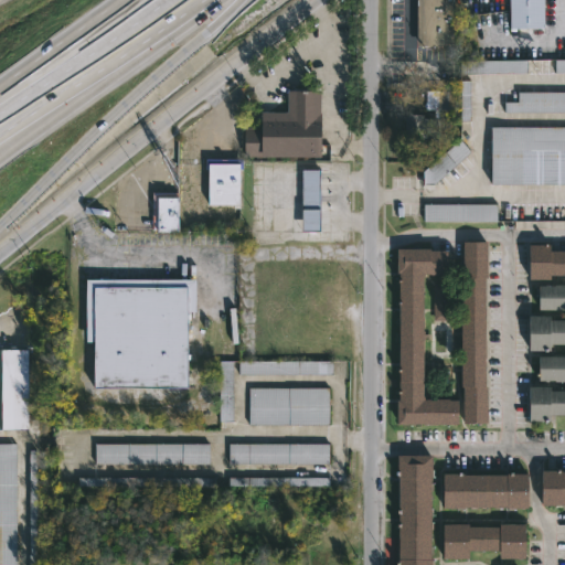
[(422,45),(420,0),(456,0),(456,45),(422,45)]
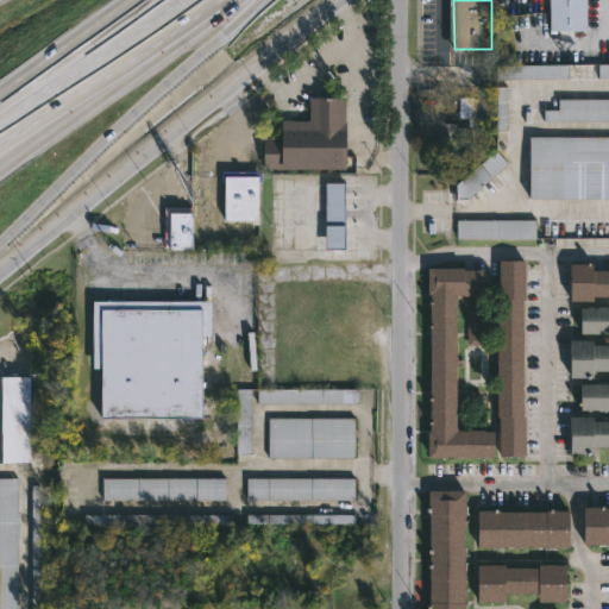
[(558,31),(552,31),(552,0),(589,0),(589,30),(558,31)]
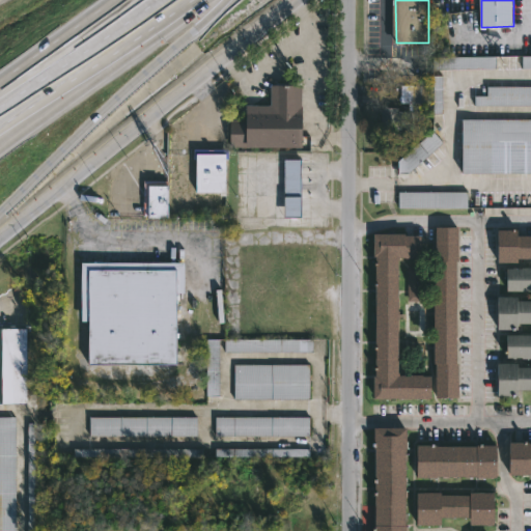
[(498,68),(435,70),(435,57),(497,56),(498,68)]
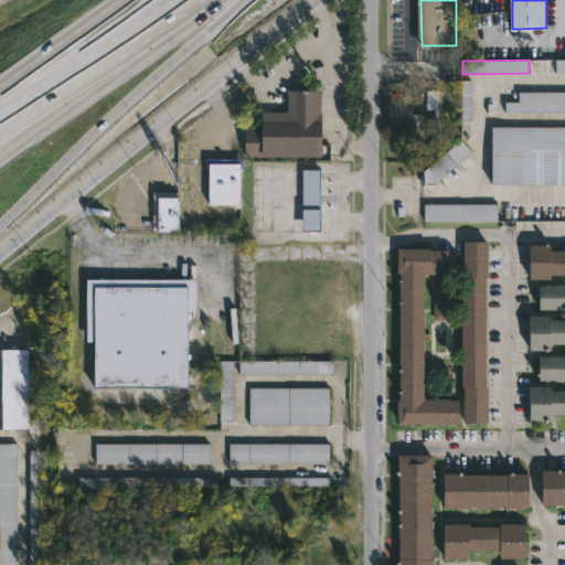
[(564,60),(554,60),(554,74),(564,73),(564,60)]
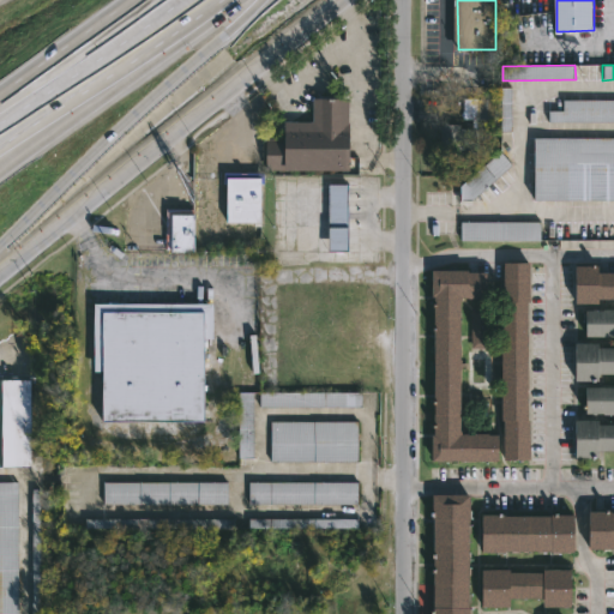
[(515,131),(504,131),(503,88),(513,88),(515,131)]
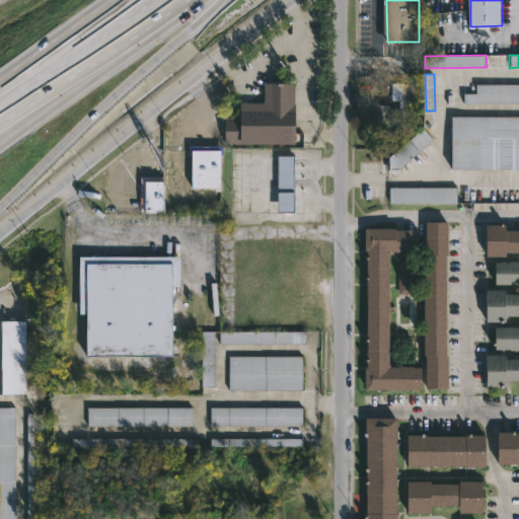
[(244,144),(226,144),(226,117),(243,118),(243,102),(266,102),(267,83),(296,83),(297,144),(244,144)]
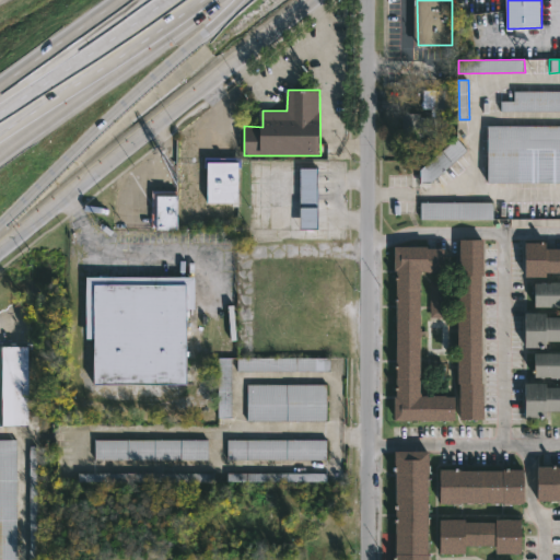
[(436,108),(436,117),(432,117),(432,108),(421,108),(422,90),(450,90),(450,108),(436,108)]
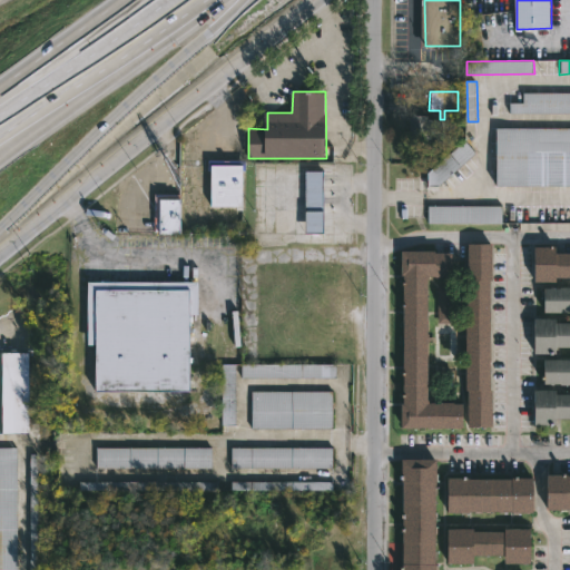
[(569,112),(512,114),(512,102),(524,102),(524,92),(569,92),(569,112)]
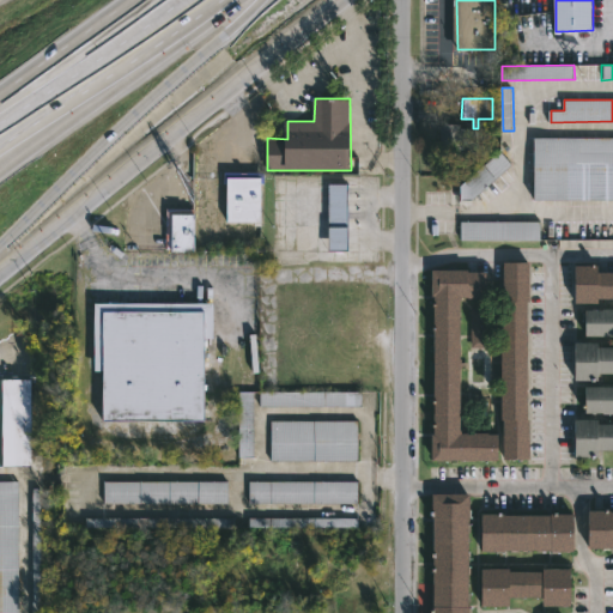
[(439,126),(438,151),(473,152),(473,127),(439,126)]
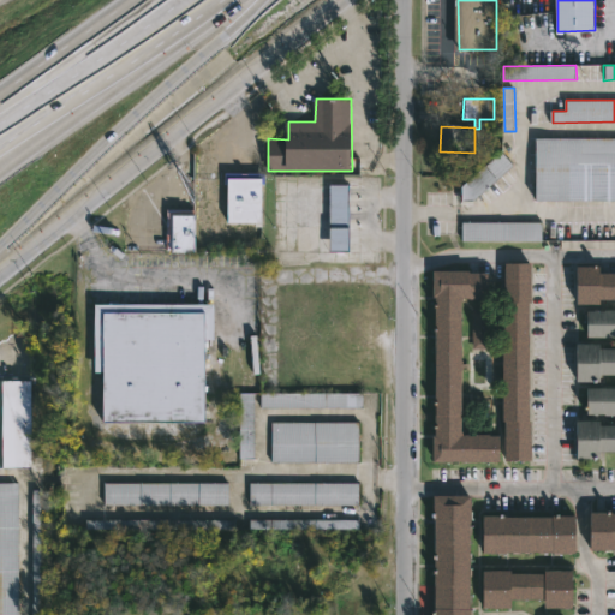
[(614,201),(539,201),(539,137),(614,137),(614,201)]
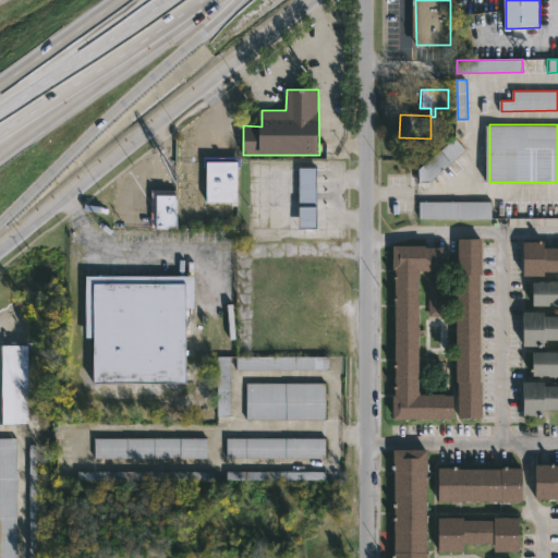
[(432,182),(422,182),(422,169),(456,137),(466,149),(432,182)]
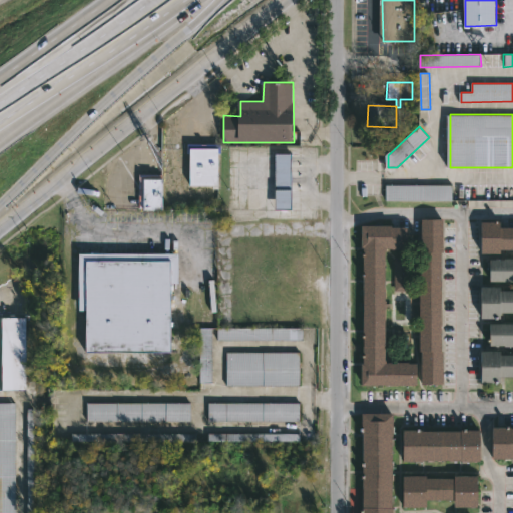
[(208,143),(222,144),(222,149),(220,149),(219,185),(192,185),(192,151),(190,151),(190,144),(208,143)]
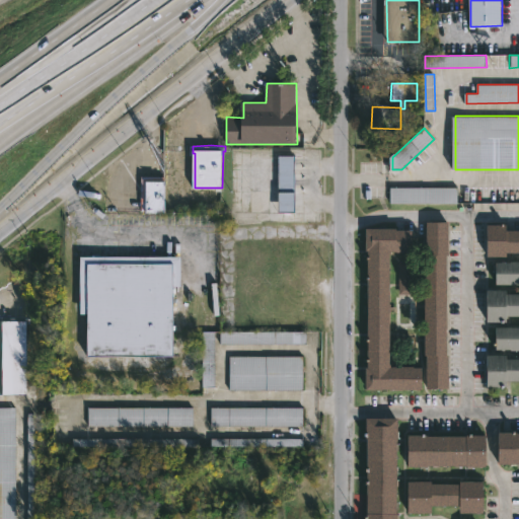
[(296,156),(297,213),(280,213),(279,155),(296,156)]
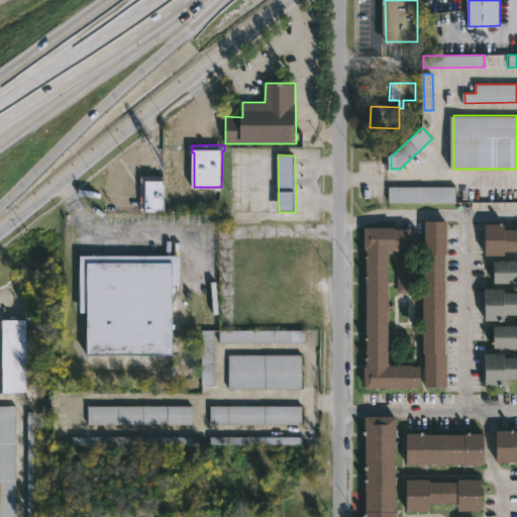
[(166,212),(147,212),(146,181),(166,181),(166,212)]
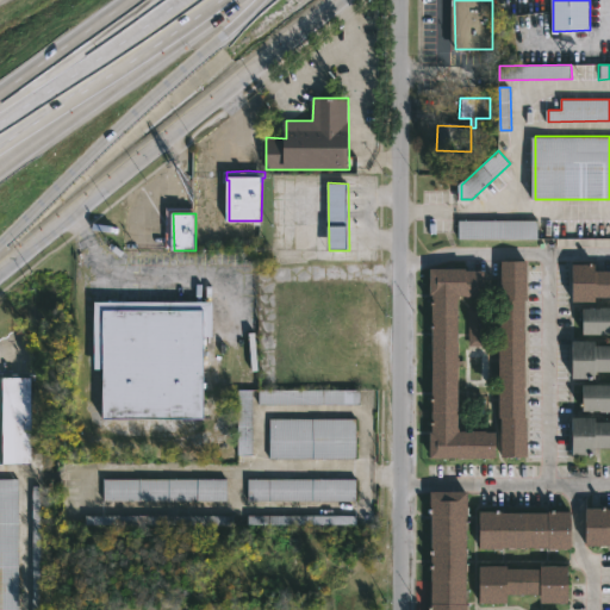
[(536,238),(460,238),(460,221),(539,221),(539,238),(536,238)]
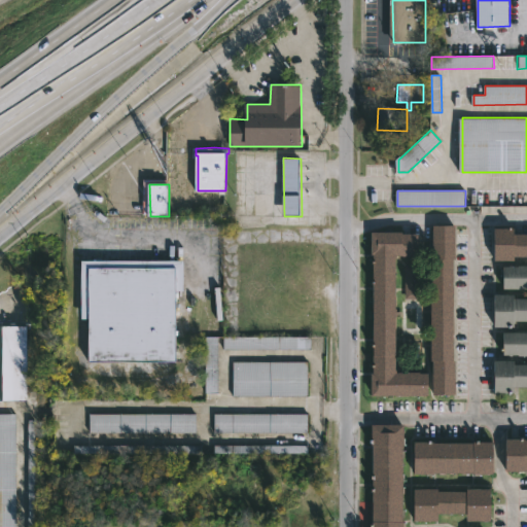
[(449,393),(432,393),(430,257),(432,257),(432,223),(455,223),(455,257),(453,257),(455,393),(449,393)]
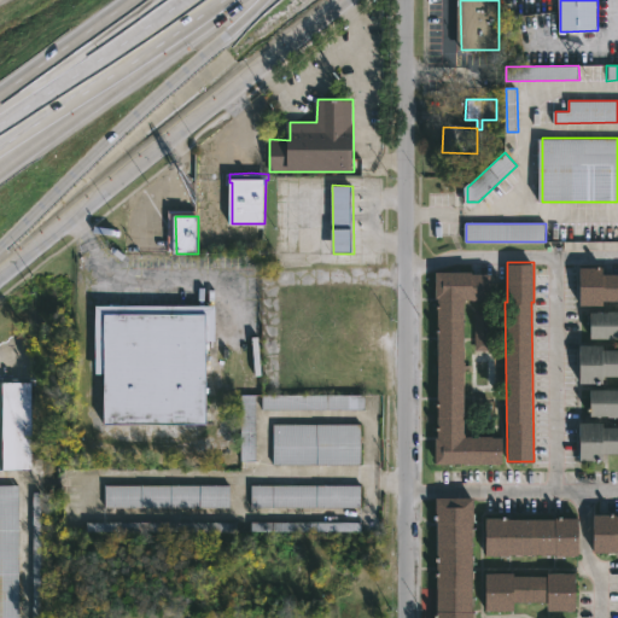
[(617,299),(602,299),(602,304),(578,303),(578,266),(601,267),(601,273),(617,273),(617,299)]
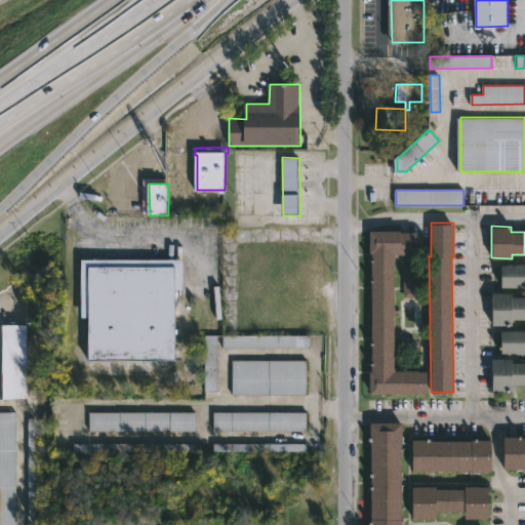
[(401,229),(401,231),(417,231),(417,253),(395,253),(394,366),(396,366),(396,369),(401,369),(401,370),(406,370),(406,369),(428,369),(427,393),(370,392),(370,370),(371,370),(372,252),(369,252),(369,229),(401,229)]
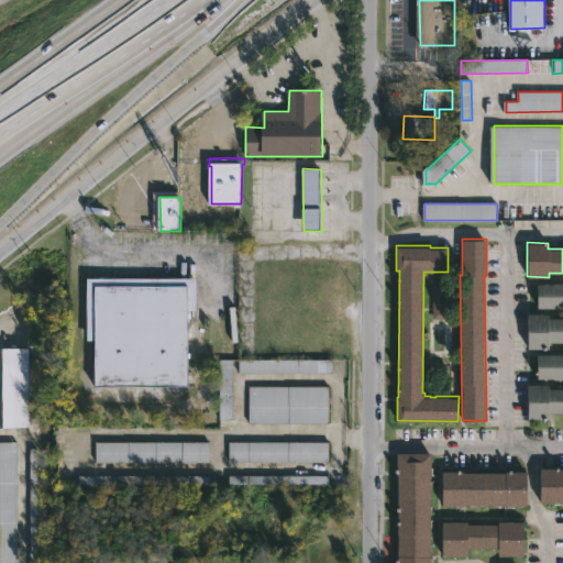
[(192,311),(191,387),(98,387),(98,371),(89,371),(89,278),(197,278),(197,311),(192,311)]
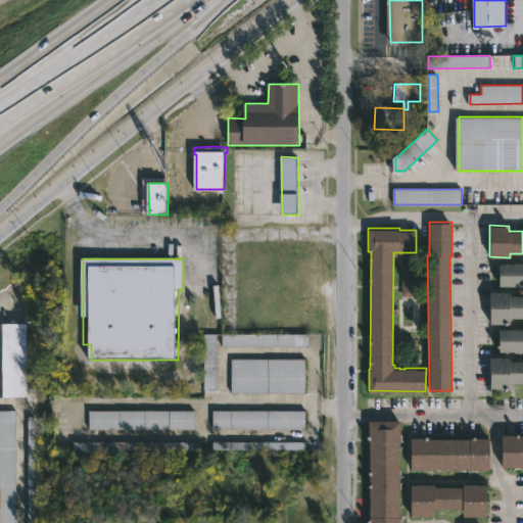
[(414,294),(399,295),(399,260),(414,260),(414,294)]
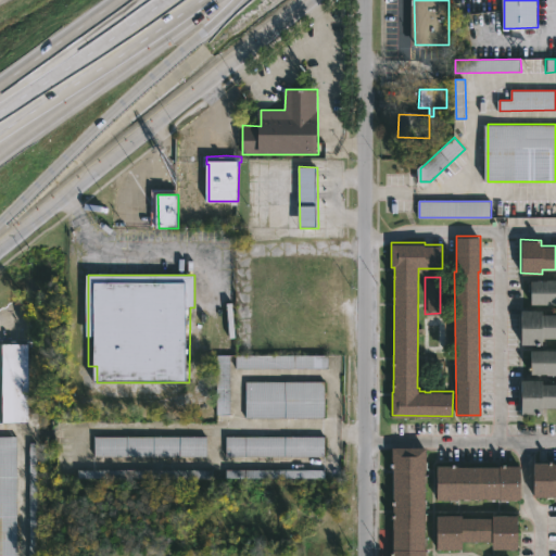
[(555,279),(555,304),(531,304),(531,279),(555,279)]
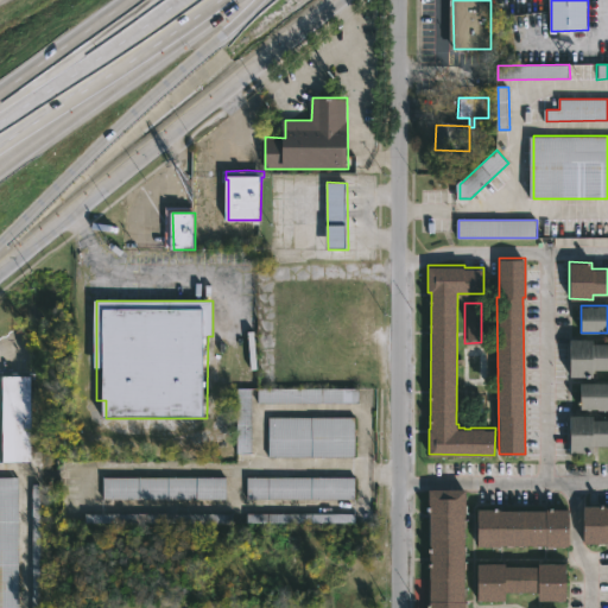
[(607,369),(594,369),(594,378),(569,378),(569,339),(591,339),(591,343),(607,343),(607,369)]
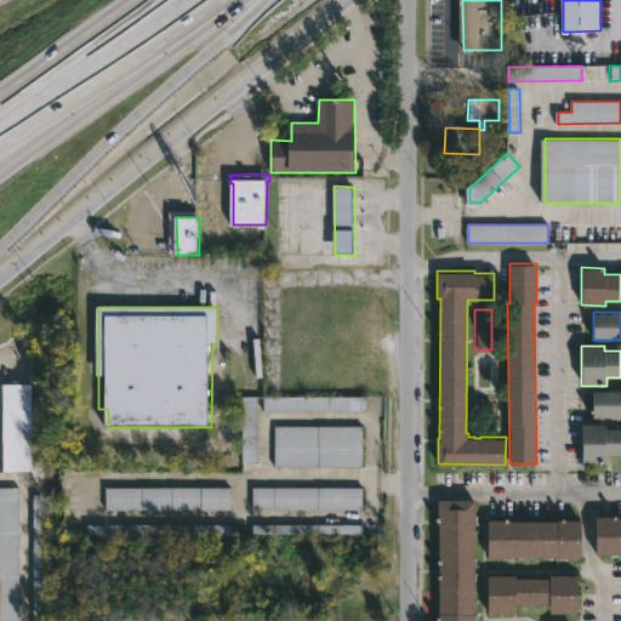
[(28,471),(0,471),(0,382),(27,382),(28,471)]
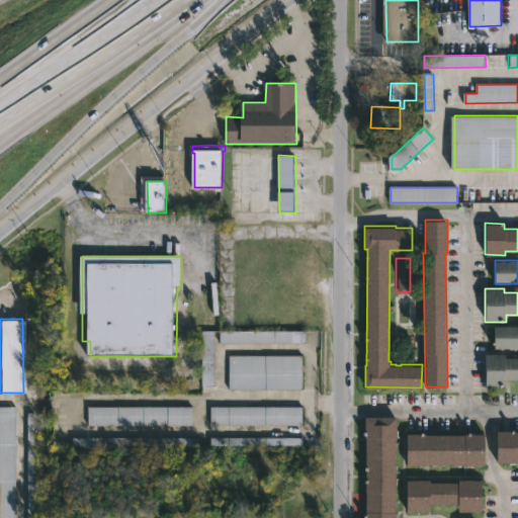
[(517,326),(517,348),(494,348),(494,326),(517,326)]
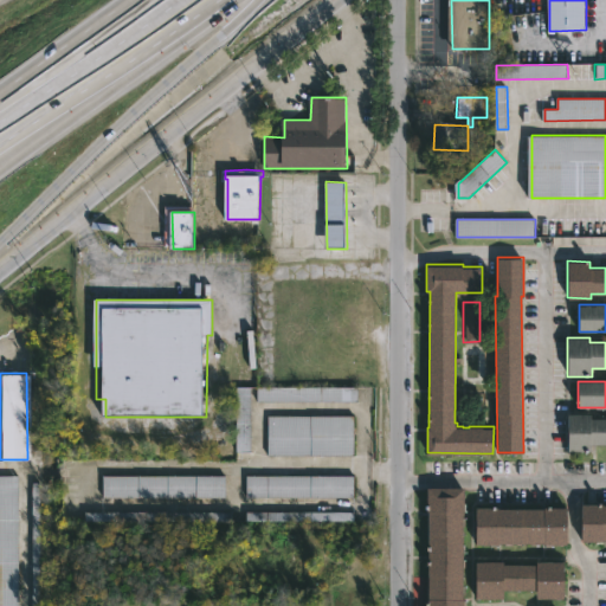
[(255,388),(255,404),(356,404),(356,388),(255,388)]
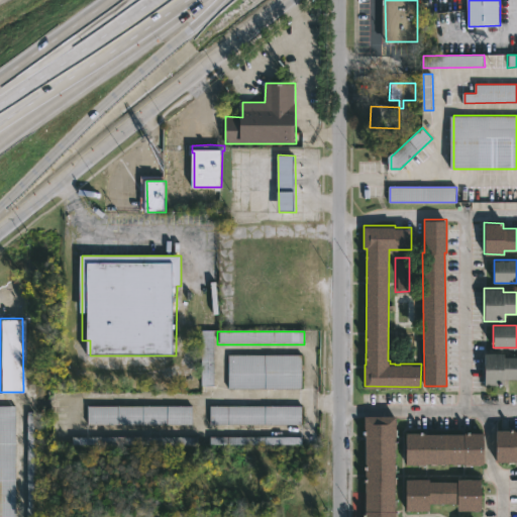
[(200,386),(211,386),(211,332),(200,332),(200,386)]
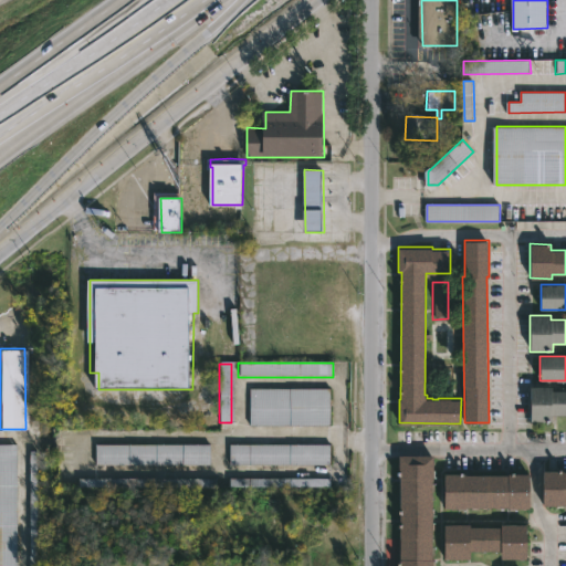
[(565,415),(553,415),(553,421),(530,421),(530,387),(552,387),(552,390),(565,390),(565,415)]
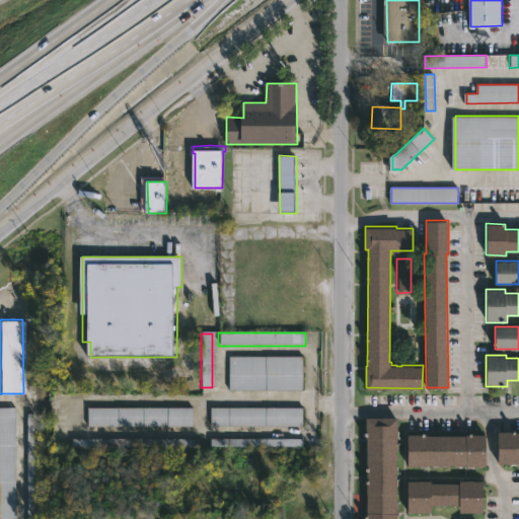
[(304,391),(231,390),(231,357),(305,357),(304,391)]
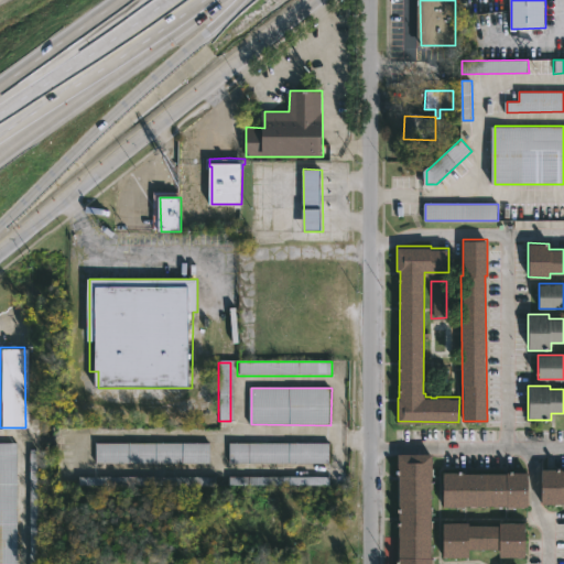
[(19,563),(0,563),(0,443),(18,443),(19,563)]
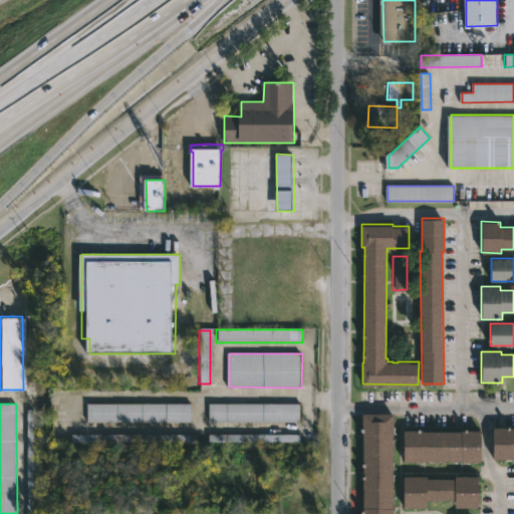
[(192,423),(88,423),(88,405),(192,404),(192,423)]
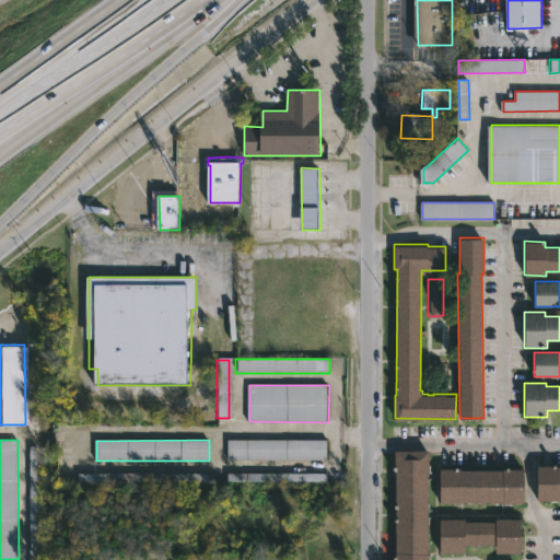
[(328,461),(229,461),(229,440),(328,441),(328,461)]
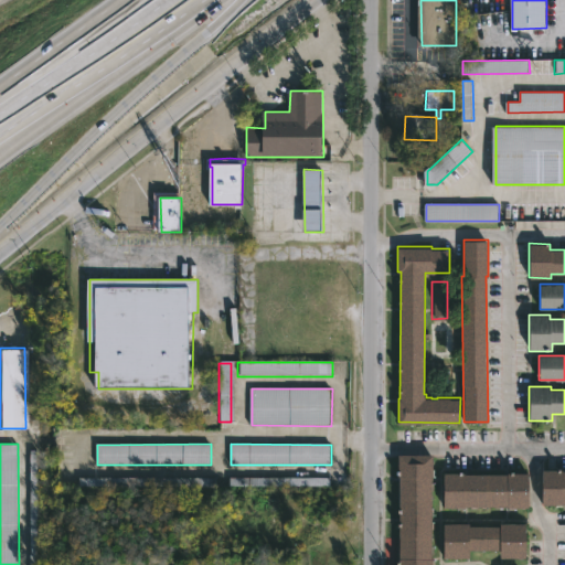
[(39,564),(31,564),(30,450),(38,450),(39,564)]
